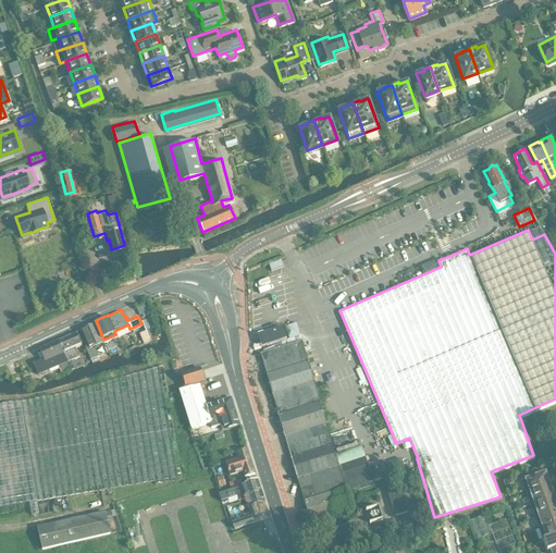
[(148,316),(140,319),(145,327),(147,332),(153,329),(148,316)]
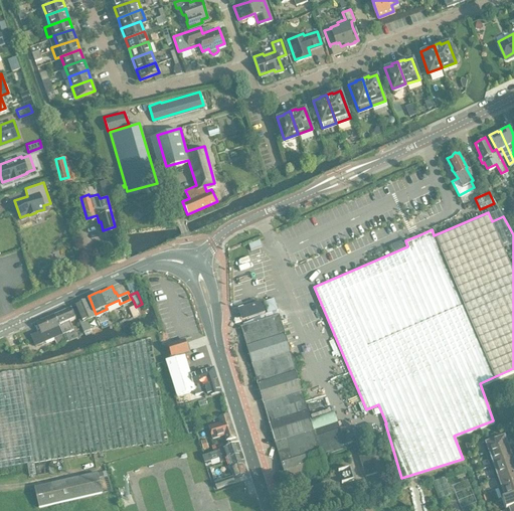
[(82,330),(90,327),(87,318),(96,314),(89,296),(87,297),(88,297),(74,303),(81,318),(78,319),(82,330)]
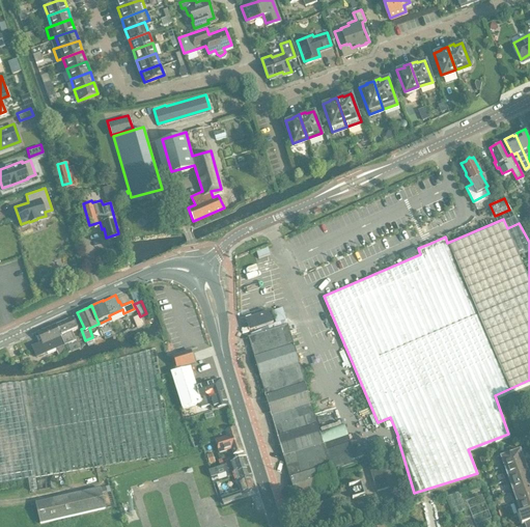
[(248,328),(272,321),(269,309),(245,316),(248,328)]
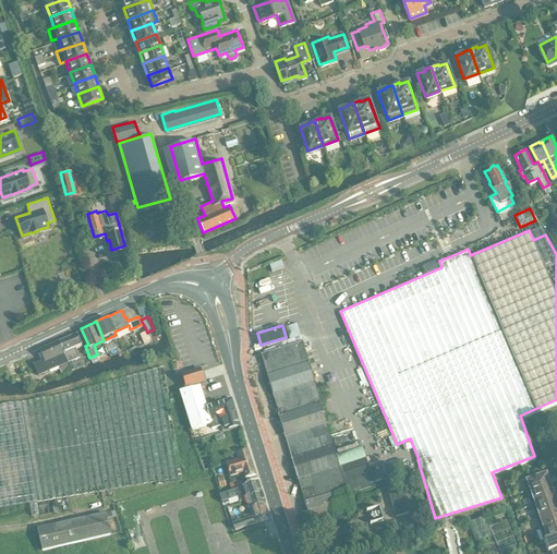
[(76,330),(58,338),(68,360),(80,356),(75,346),(81,342),(76,330)]
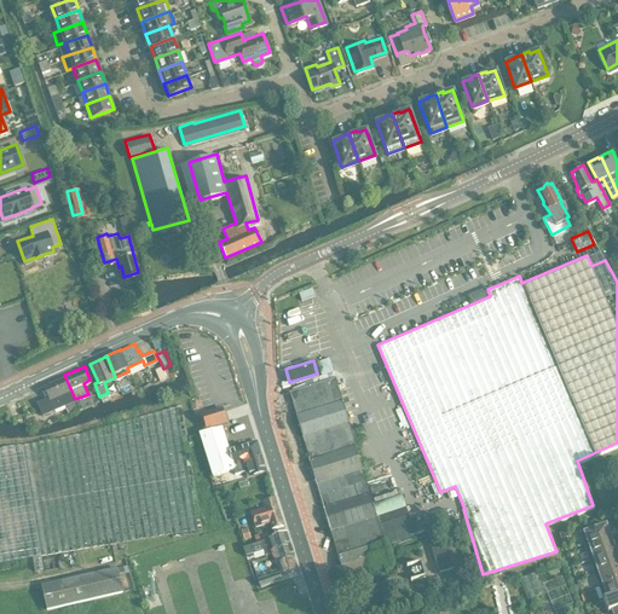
[(68,412),(78,409),(74,400),(75,399),(64,375),(42,384),(47,395),(35,400),(41,413),(64,404),(68,412)]
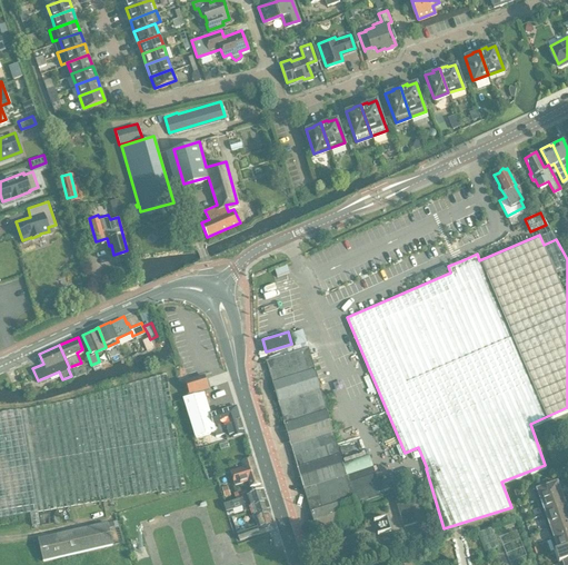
[(205,375),(185,382),(189,394),(208,387),(205,375)]
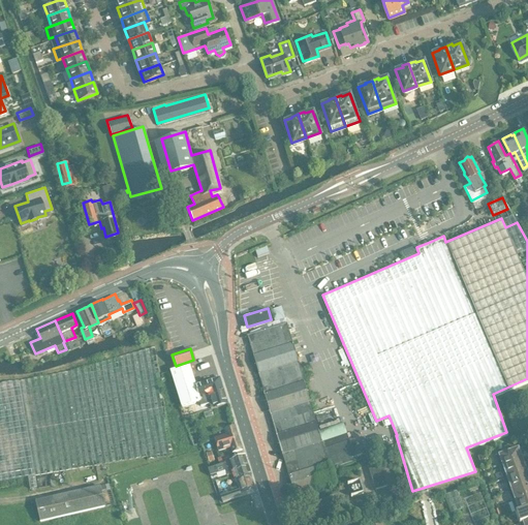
[(188,364),(171,369),(181,404),(198,399),(193,382),(188,364)]
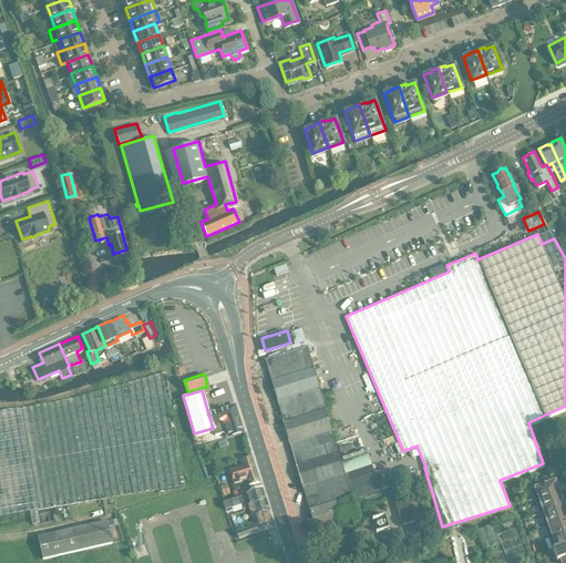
[(234,402),(207,410),(213,428),(214,432),(220,430),(224,429),(225,436),(243,430),(235,402),(234,402)]
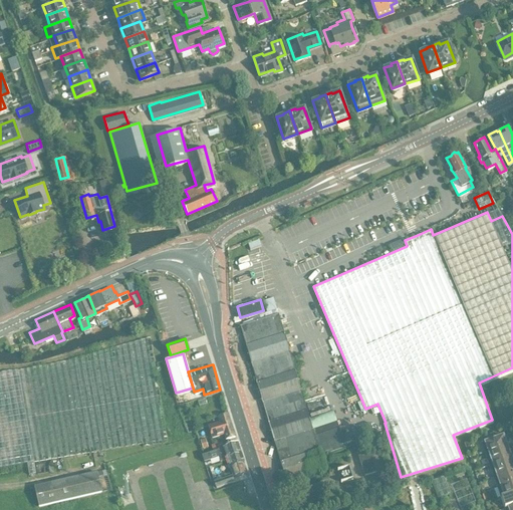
[(193,428),(184,405),(178,407),(187,431),(193,428)]
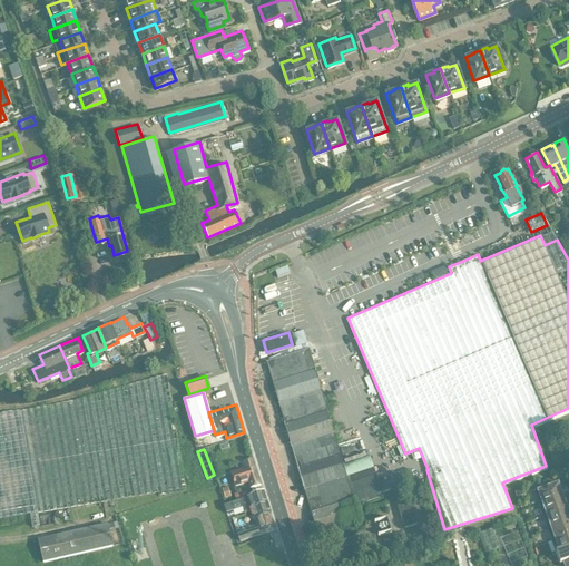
[(242,465),(228,469),(231,475),(255,467),(252,456),(242,459),(239,459),(239,460),(242,465)]
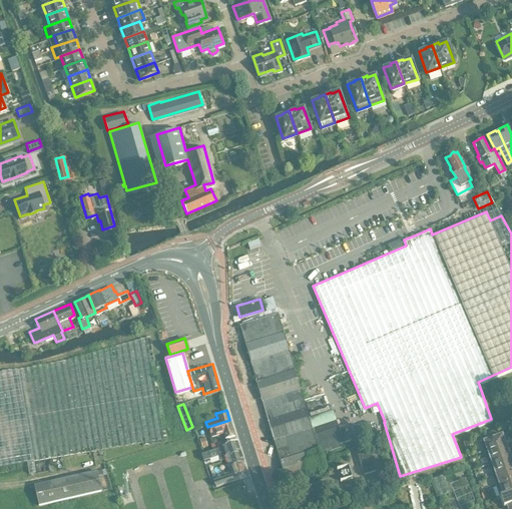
[(229,420),(207,427),(210,436),(222,433),(223,437),(233,433),(229,420)]
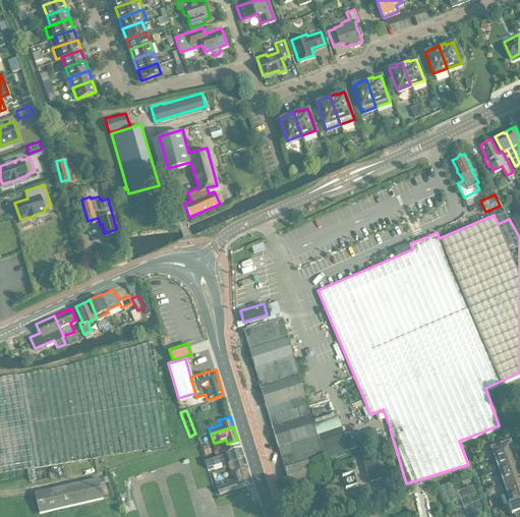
[(513,450),(513,448),(511,444),(519,440),(519,436),(487,447),(490,458),(513,450)]
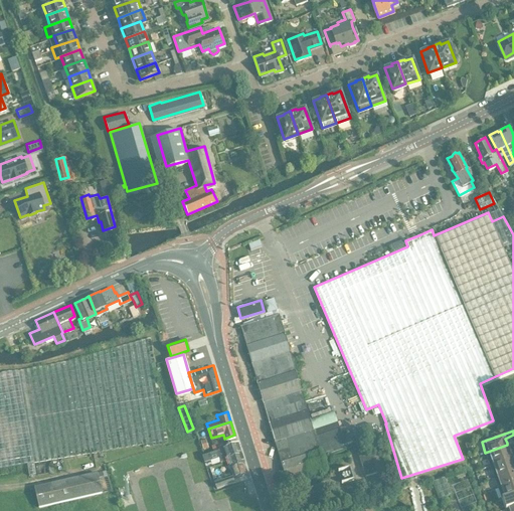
[(210,444),(212,449),(216,448),(224,446),(222,440),(210,444)]
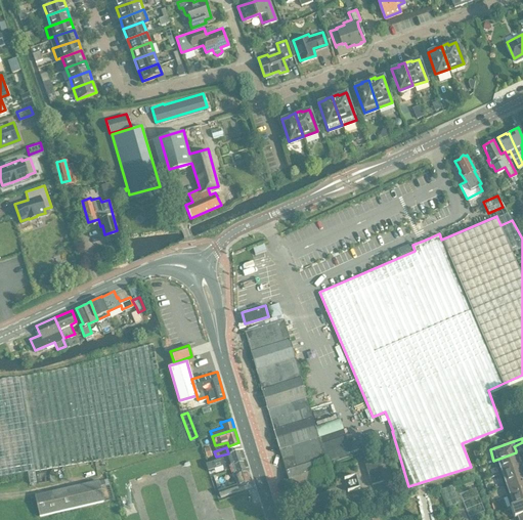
[(245,460),(242,448),(228,453),(220,456),(224,468),(230,466),(231,466),(230,465),(245,460)]
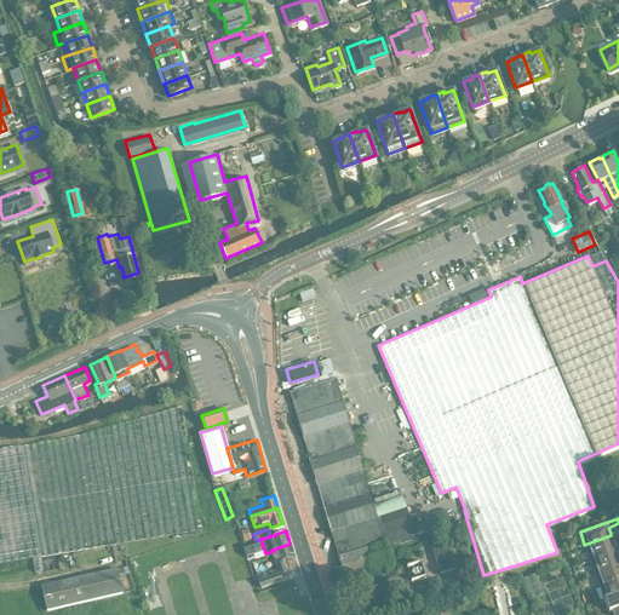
[(589,558),(618,546),(618,540),(617,542),(614,544),(611,535),(584,545),(589,558)]
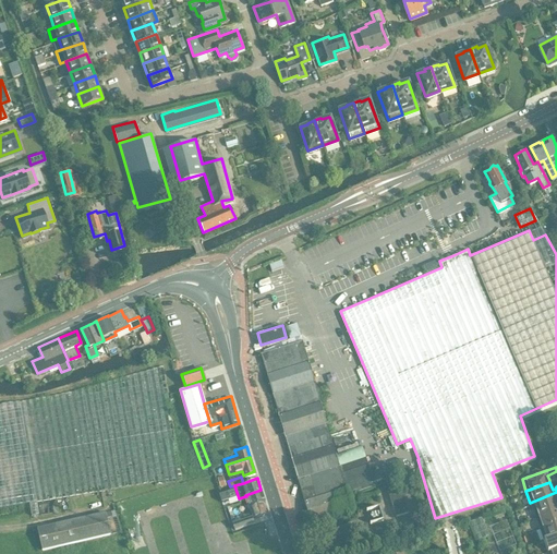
[(395,514),(408,509),(401,486),(388,490),(395,514)]
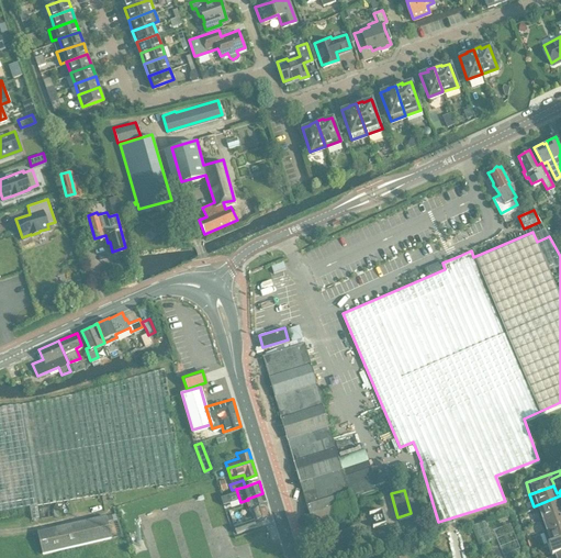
[(228,492),(221,495),(223,502),(231,500),(228,492)]
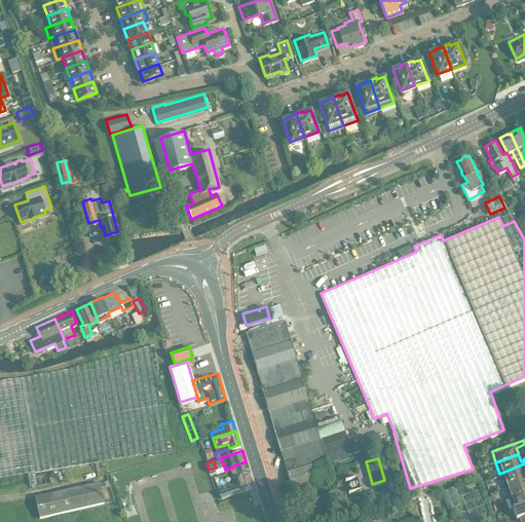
[(249,470),(246,461),(231,467),(232,468),(231,468),(233,476),(237,486),(240,485),(251,482),(247,471),(249,471),(249,470)]
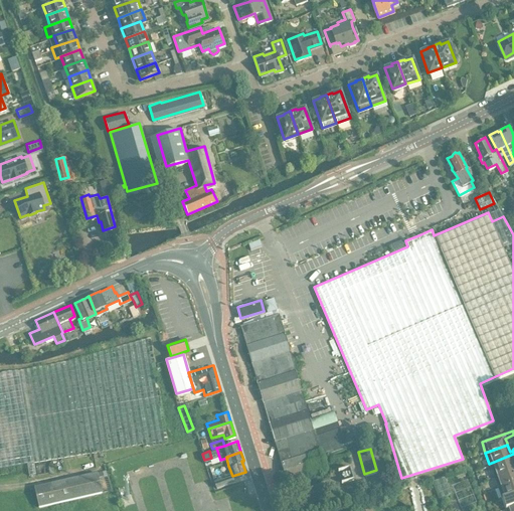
[(513,467),(513,463),(513,460),(512,461),(511,459),(513,458),(513,454),(489,464),(493,475),(513,467)]
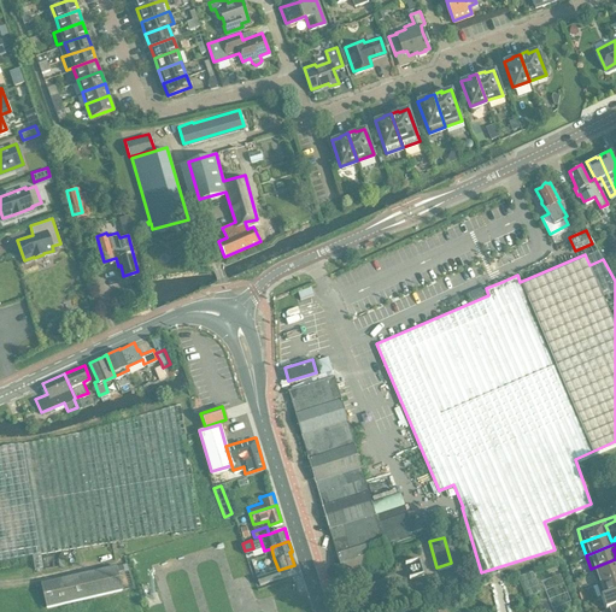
[(423,571),(422,568),(424,566),(423,560),(420,560),(418,557),(404,562),(409,576),(423,571)]
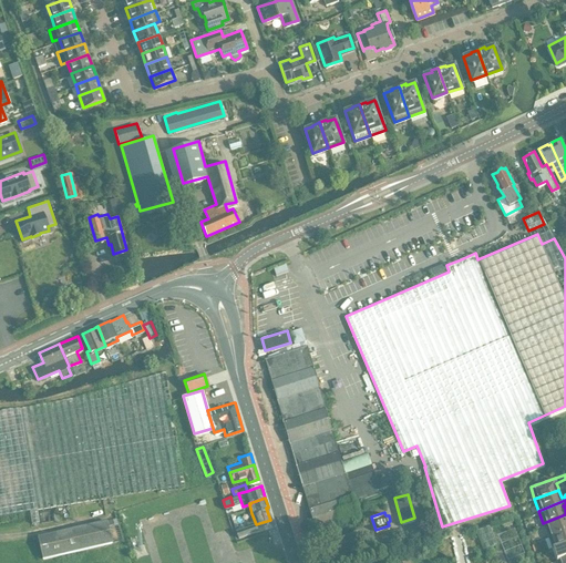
[(547,534),(565,528),(565,514),(543,523),(547,534)]
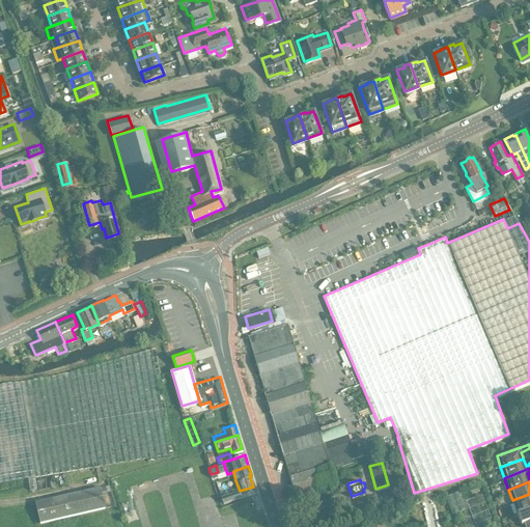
[(100,484),(34,500),(39,521),(105,506),(100,484)]
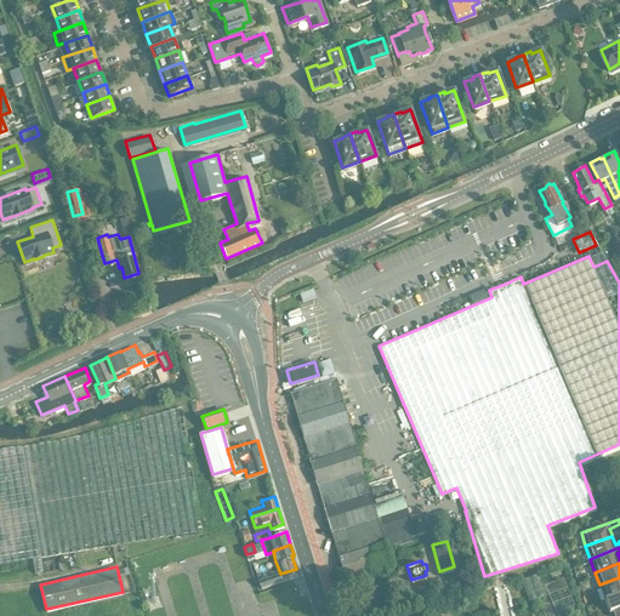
[(279,571),(257,579),(260,587),(282,580),(279,571)]
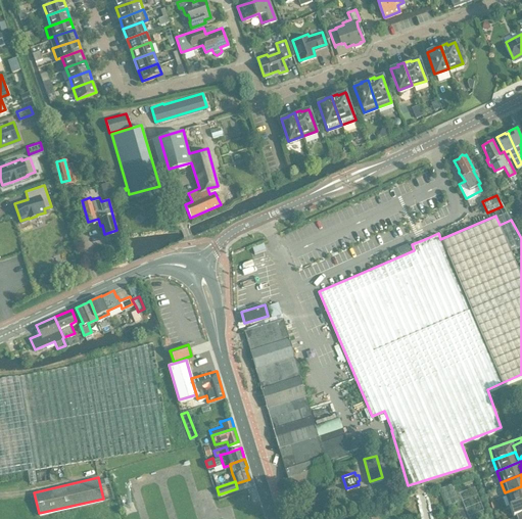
[(457,500),(451,482),(438,487),(444,505),(457,500)]
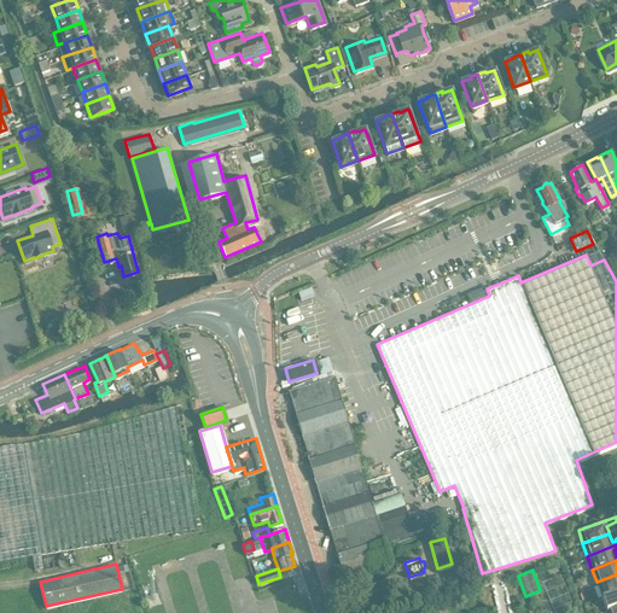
[(616,589),(616,574),(597,582),(601,595),(616,589)]
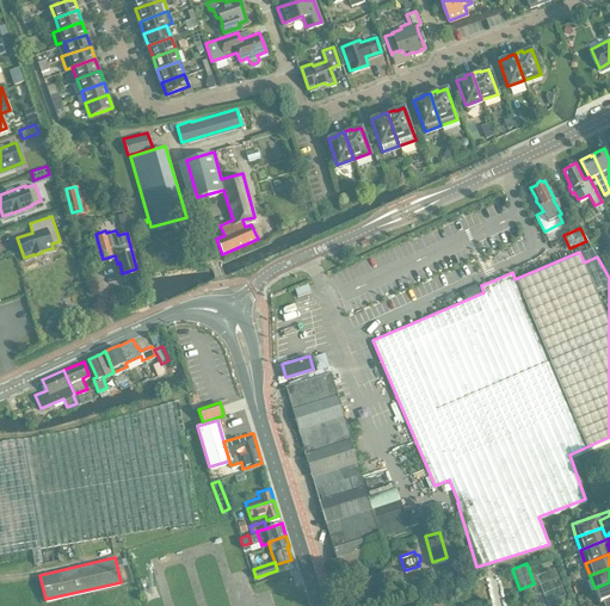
[(599,601),(609,597),(609,582),(595,588),(599,601)]
